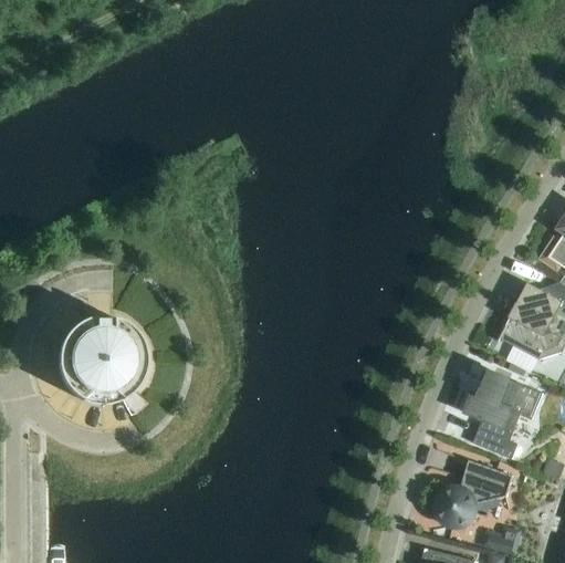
[(541,258),(555,268),(558,263),(564,268),(564,219),(560,228),(564,231),(557,241),(553,239),(541,258)]
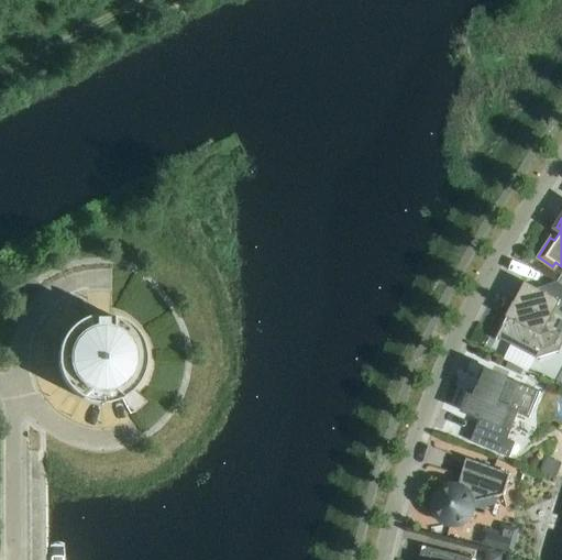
[(559,350),(561,342),(561,300),(524,281),(495,336),(510,344),(503,358),(528,370),(535,357),(559,350)]
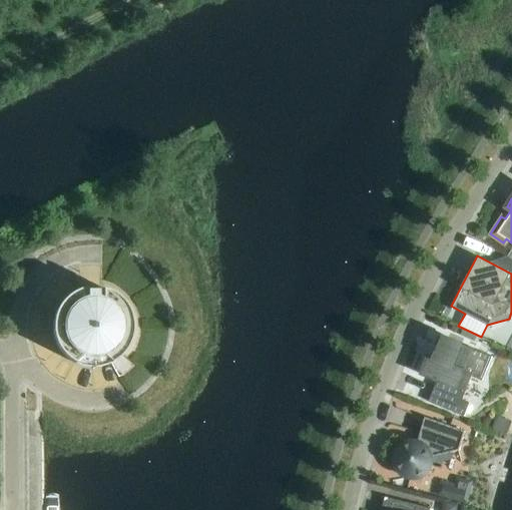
[(105,364),(109,362),(113,359),(115,358),(117,356),(121,353),(124,349),(126,344),(128,341),(128,340),(129,337),(130,335),(130,330),(131,327),(130,325),(130,322),(130,320),(130,318),(129,315),(128,312),(127,310),(126,307),(125,306),(123,303),(122,302),(119,298),(115,295),(111,292),(108,290),(103,289),(100,288),(100,302),(96,302),(96,290),(84,290),(85,301),(80,302),(80,288),(78,288),(74,290),(69,292),(66,295),(64,297),(62,298),(59,302),(57,304),(56,306),(54,310),(53,312),(52,314),(52,316),(51,319),(51,321),(50,323),(50,326),(50,328),(50,330),(51,333),(51,335),(52,337),(52,340),(53,342),(54,344),(56,348),(58,350),(59,352),(62,355),(66,358),(69,361),(71,362),(76,364),(80,365),(82,366),(87,366),(91,366),(96,366),(98,366),(100,365),(105,364)]
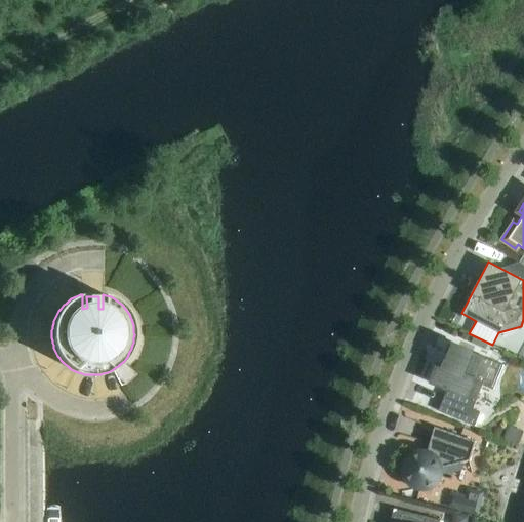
[(487,343),(473,336),(471,342),(484,349),(487,343)]
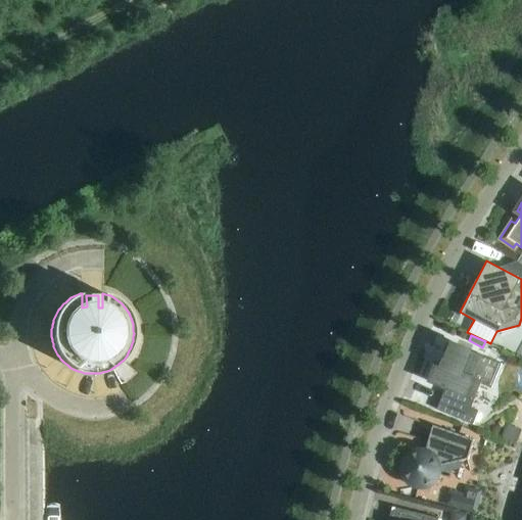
[(501,362),(455,343),(449,358),(445,357),(434,383),(444,387),(436,409),(472,423),(478,410),(470,407),(475,393),(474,393),(479,382),(490,387),(501,362)]
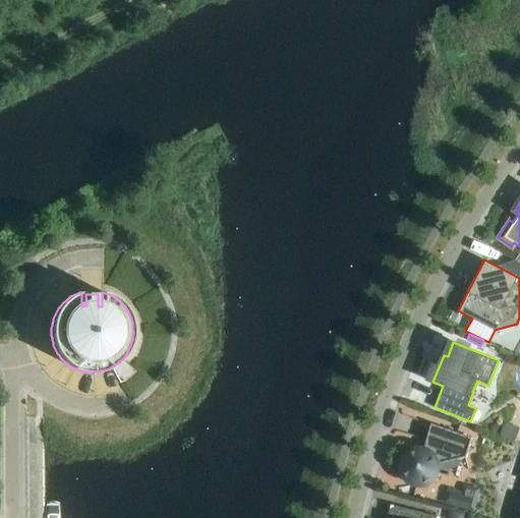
[(499,434),(515,440),(519,426),(504,420),(499,434)]
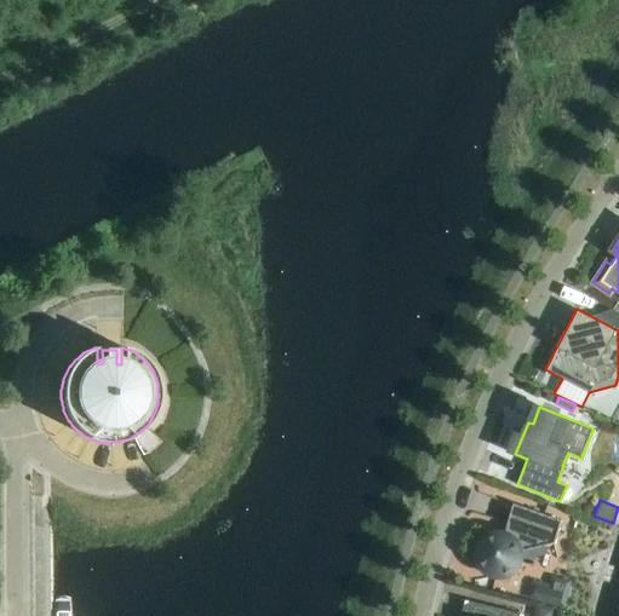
[(554,542),(561,519),(513,502),(504,531),(502,531),(498,531),(496,531),(492,533),(488,534),(485,536),(483,537),(480,540),(479,542),(479,543),(476,547),(476,550),(476,551),(476,553),(476,556),(476,557),(476,559),(476,562),(477,563),(479,565),(480,566),(482,570),(483,571),(486,574),(488,575),(489,576),(494,577),(498,577),(502,577),(504,576),(508,575),(510,575),(511,574),(515,571),(516,569),(519,566),(520,564),(520,563),(521,560),(521,558),(521,557),(522,554),(521,552),(521,551),(554,542)]
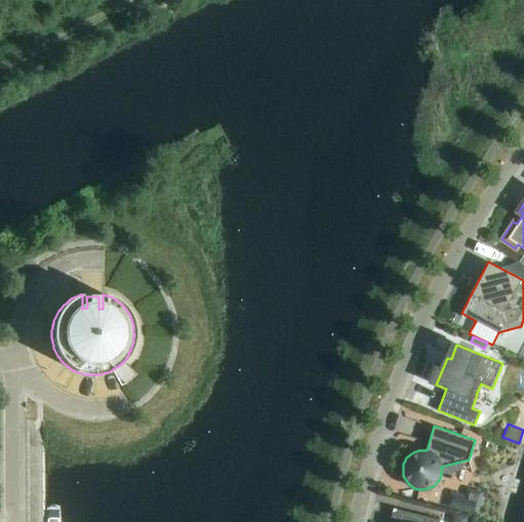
[(451,493),(449,506),(462,509),(466,497),(451,493)]
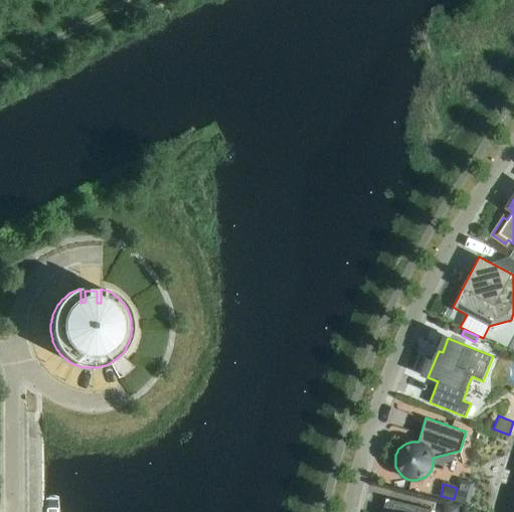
[(433,511),(434,510),(385,498),(381,511),(433,511)]
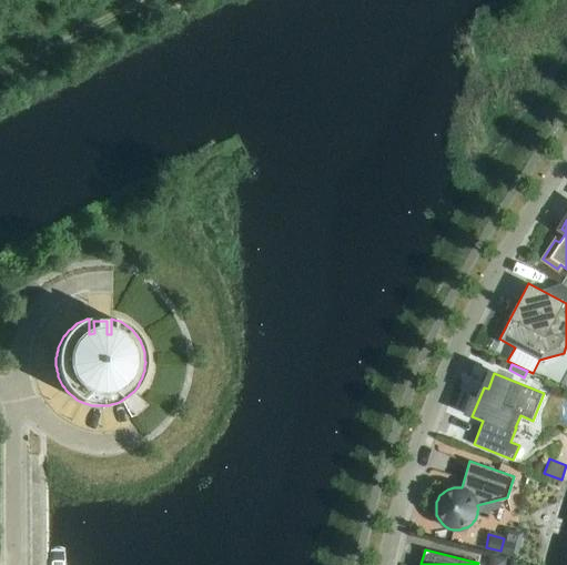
[(492,564),(504,564),(506,557),(494,555),(492,564)]
